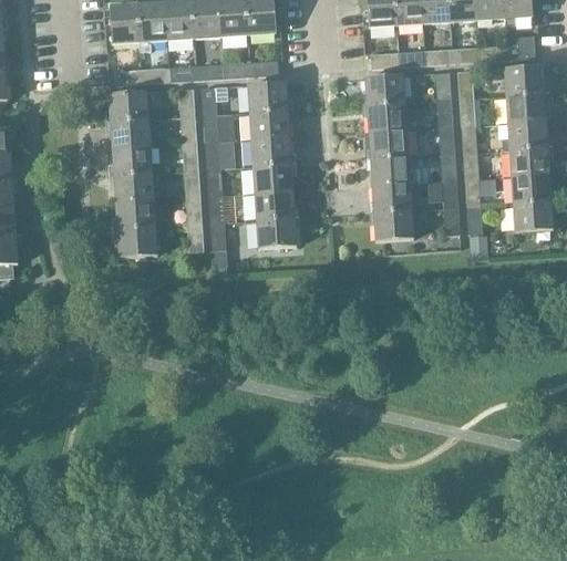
[(195,37),(193,0),(179,0),(165,1),(167,39),(195,37)]
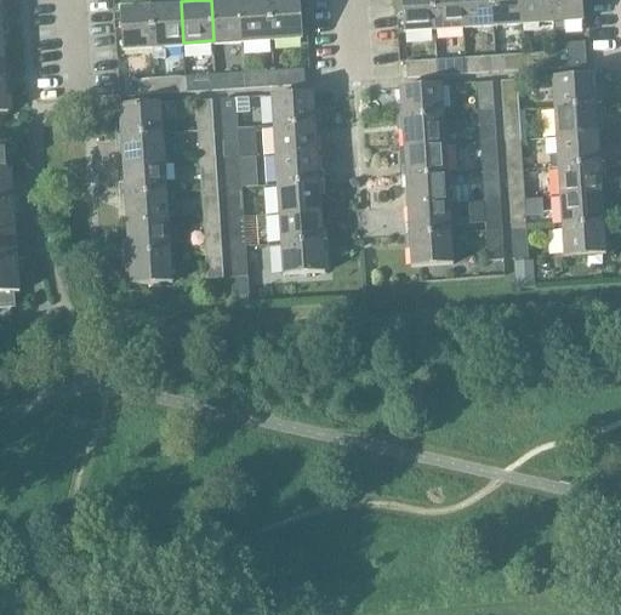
[(211,0),(214,40),(243,38),(240,0),(211,0)]
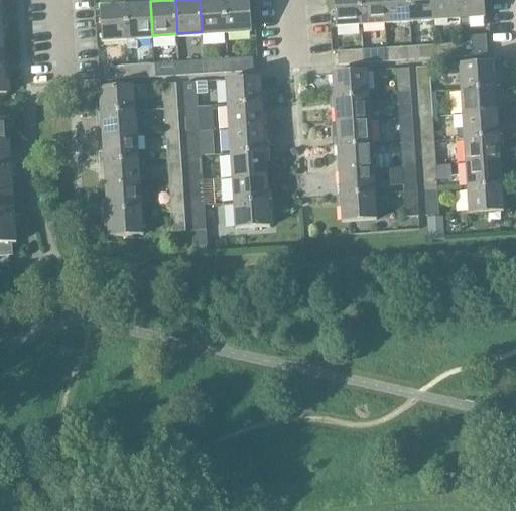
[(200,0),(202,31),(227,30),(225,0),(200,0)]
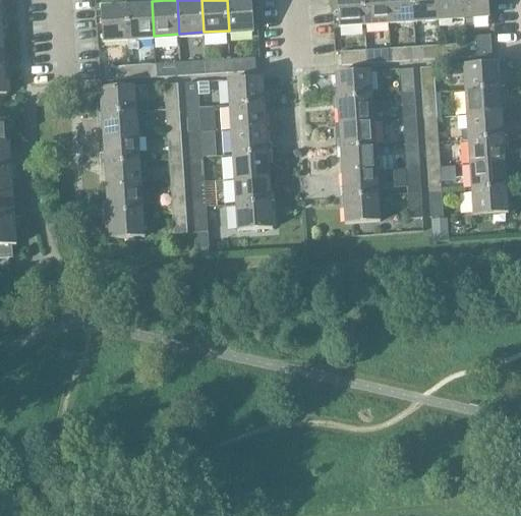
[(253,29),(251,0),(227,0),(229,31),(253,29)]
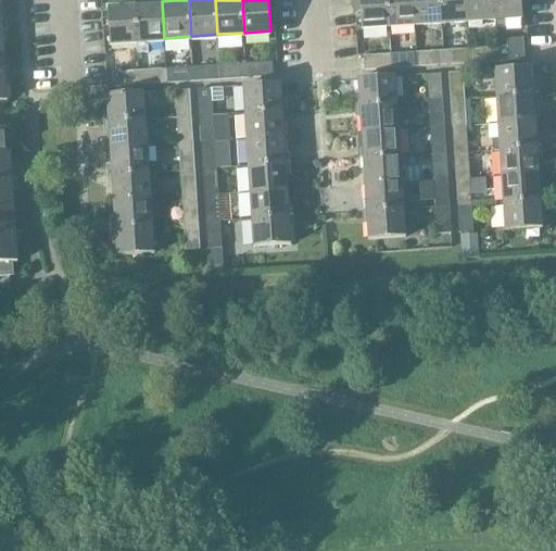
[(359,0),(362,26),(389,24),(387,0),(359,0)]
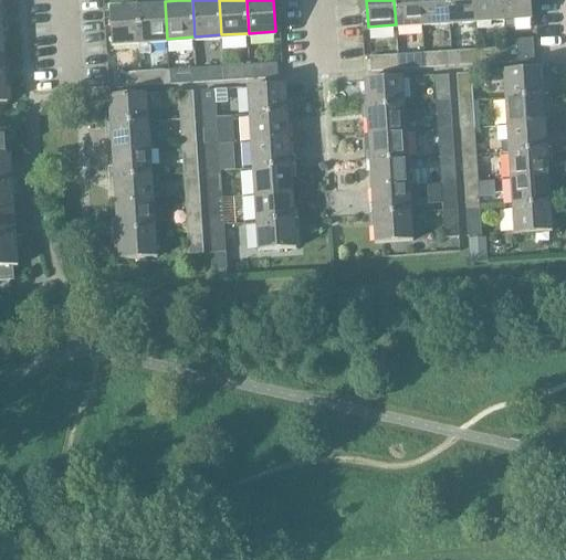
[(421,23),(419,0),(394,0),(396,24),(421,23)]
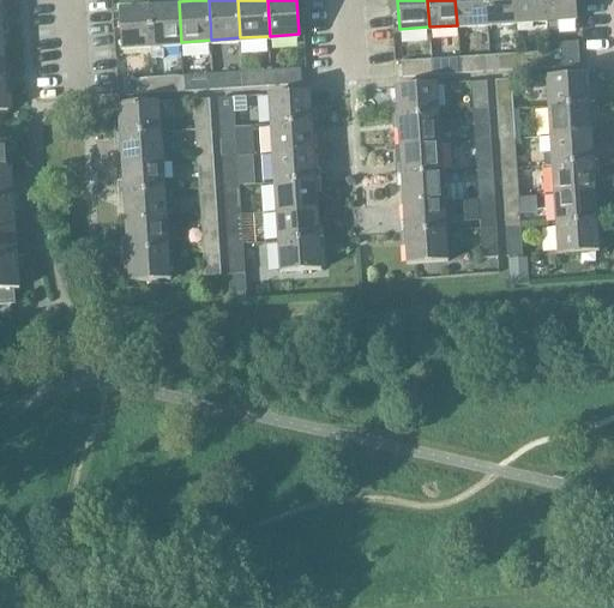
[(455,0),(457,25),(487,23),(485,0),(455,0)]
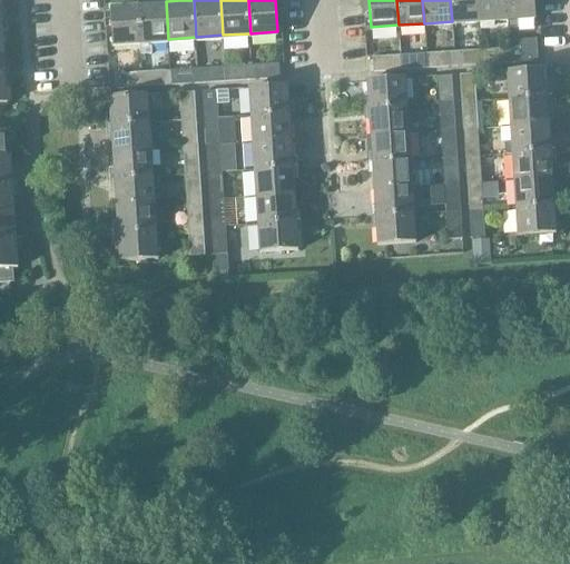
[(450,0),(452,21),(479,19),(477,0),(450,0)]
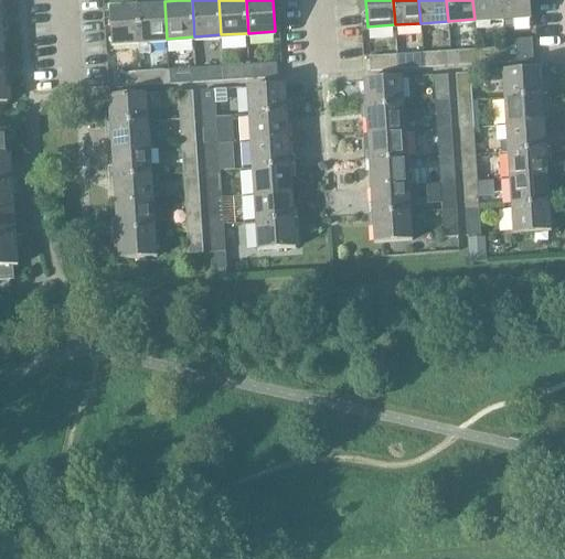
[(472,0),(475,19),(491,18),(491,23),(503,22),(503,17),(501,18),(499,0),(472,0)]
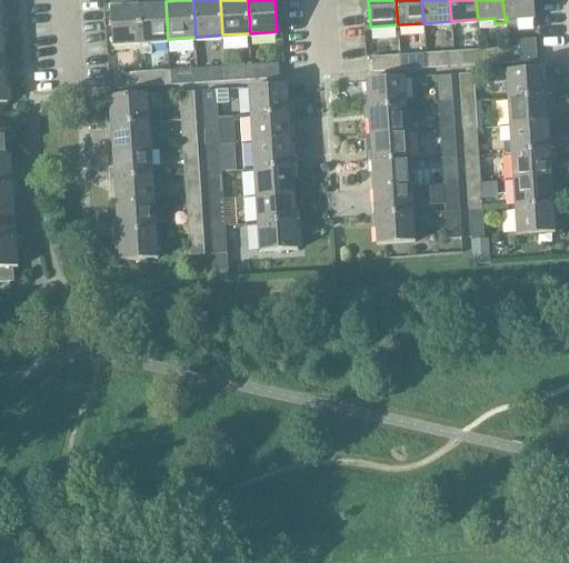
[(502,0),(505,18),(507,17),(533,16),(532,0),(502,0)]
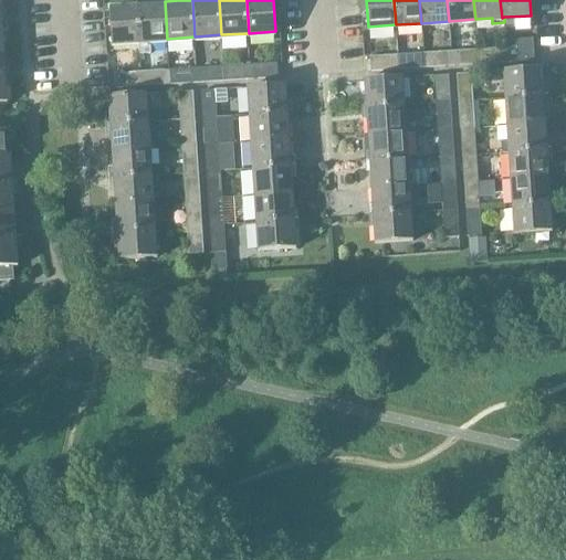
[(152,49),(150,40),(167,39),(165,1),(137,3),(140,40),(139,40),(140,49),(152,49)]
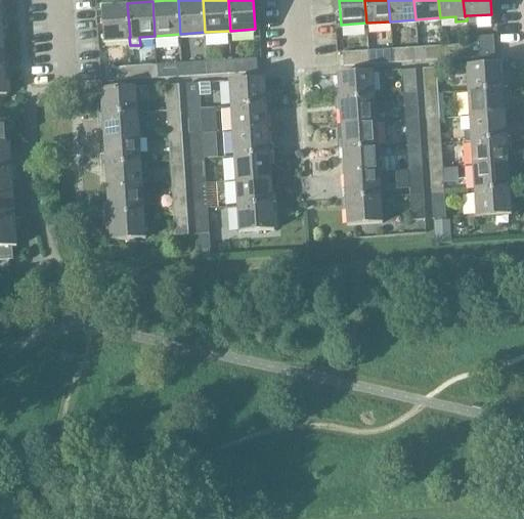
[(130,37),(127,3),(102,4),(104,39),(129,37),(130,37)]
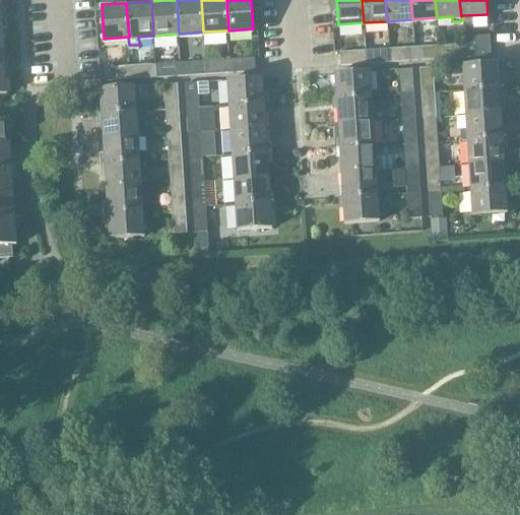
[(463,34),(464,53),(492,51),(490,31),(463,34)]
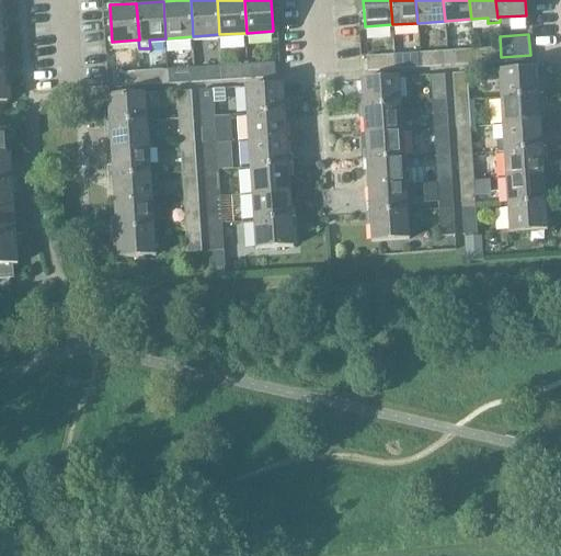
[(473,58),(490,58),(489,44),(472,45),(473,58)]
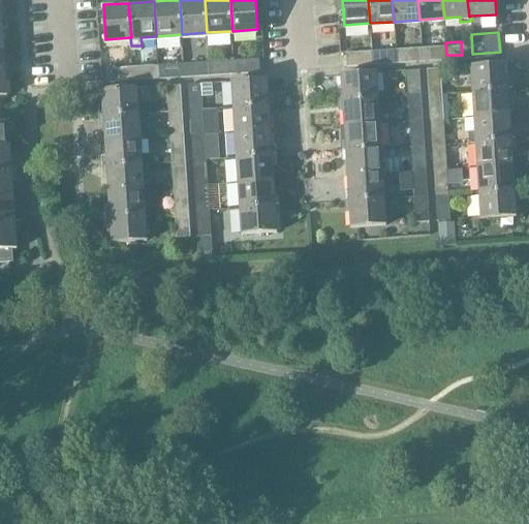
[(445,42),(430,43),(431,56),(446,55),(445,42)]
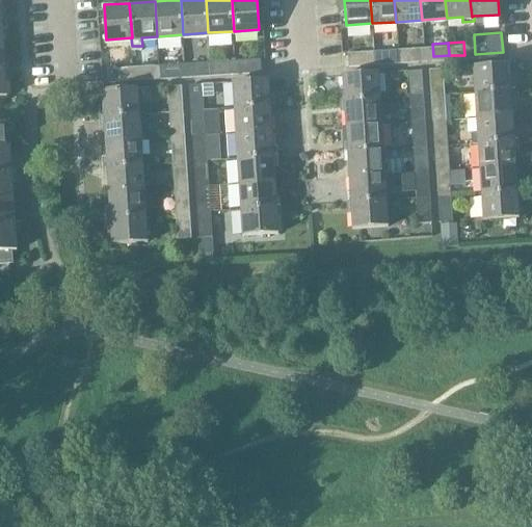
[(415,58),(414,45),(398,46),(399,59),(415,58)]
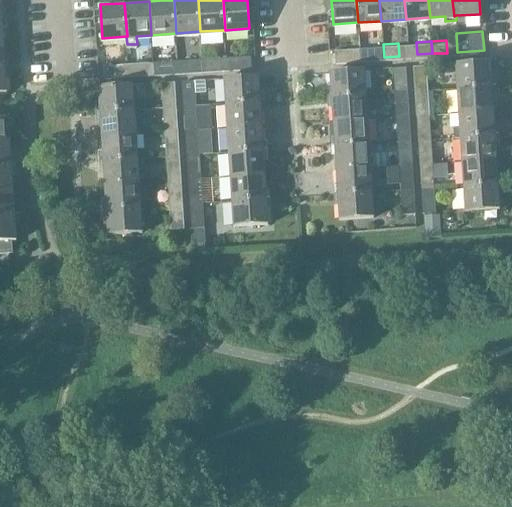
[(369,58),(384,57),(383,44),(368,45),(369,58)]
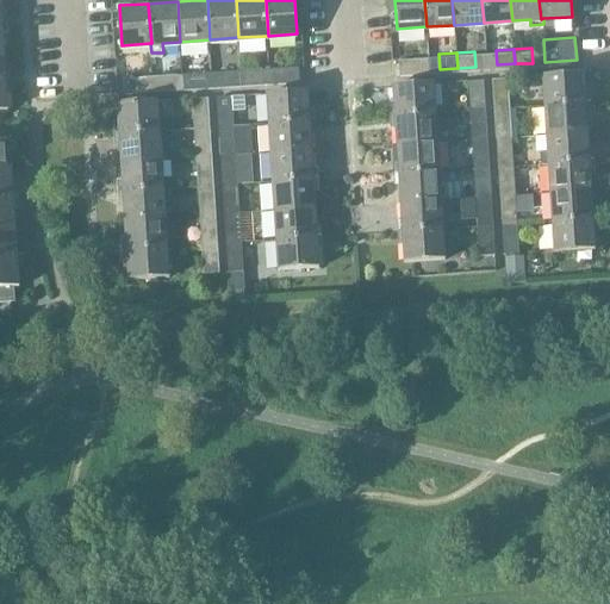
[(400,72),(418,70),(418,55),(399,56),(400,72)]
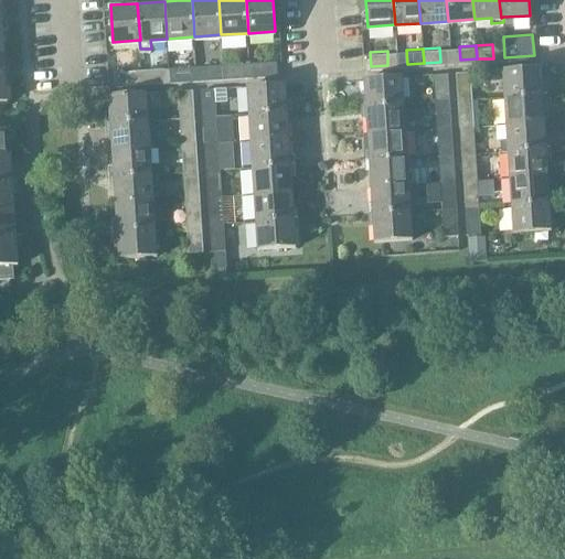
[(259,60),(260,73),(277,72),(276,58),(259,60)]
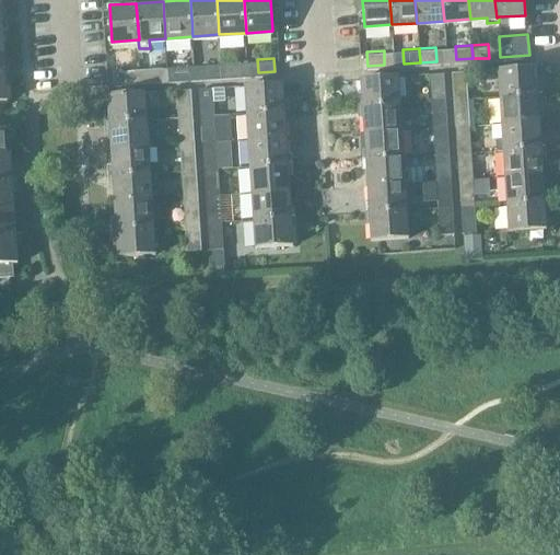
[(221,61),(222,74),(238,73),(237,60),(221,61)]
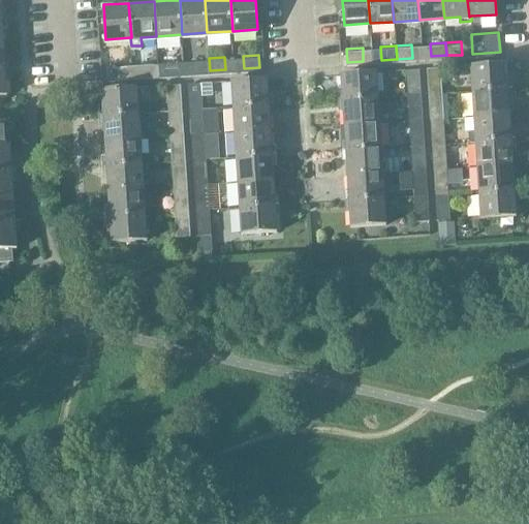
[(209,58),(193,59),(193,71),(210,70),(209,58)]
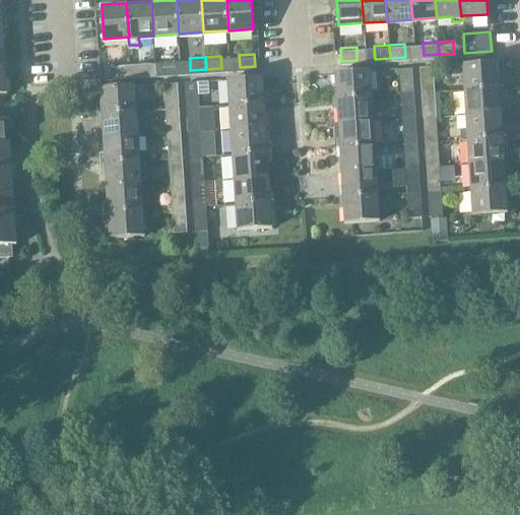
[(172,71),(171,59),(155,60),(156,72),(172,71)]
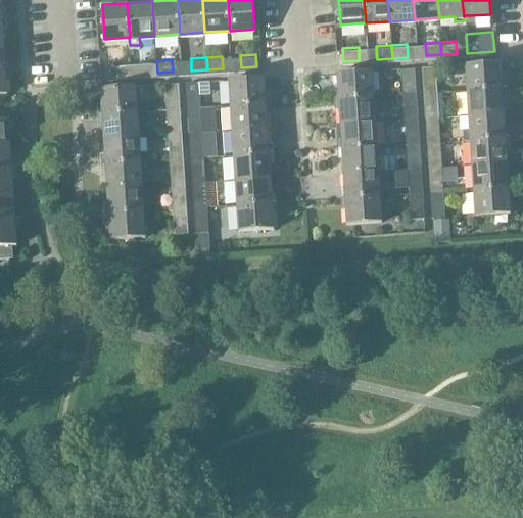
[(466,88),(501,85),(500,59),(465,61),(466,88)]
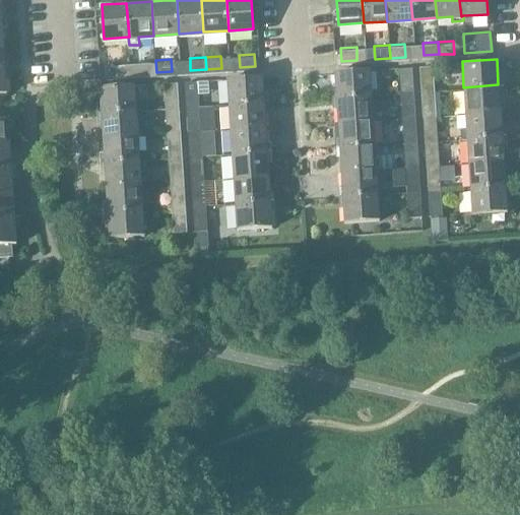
[(140,61),(141,73),(156,72),(155,60),(140,61)]
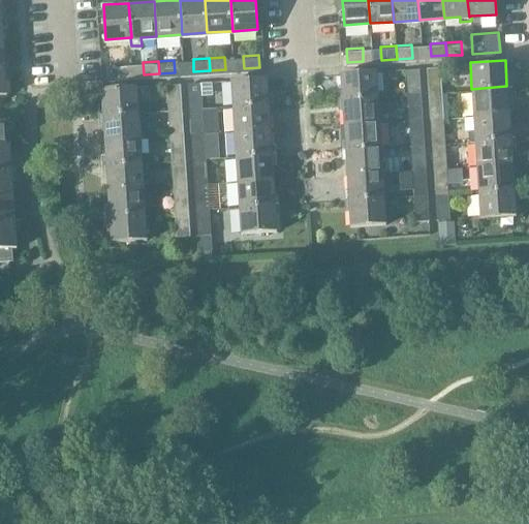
[(125,75),(124,63),(106,64),(107,78),(125,75)]
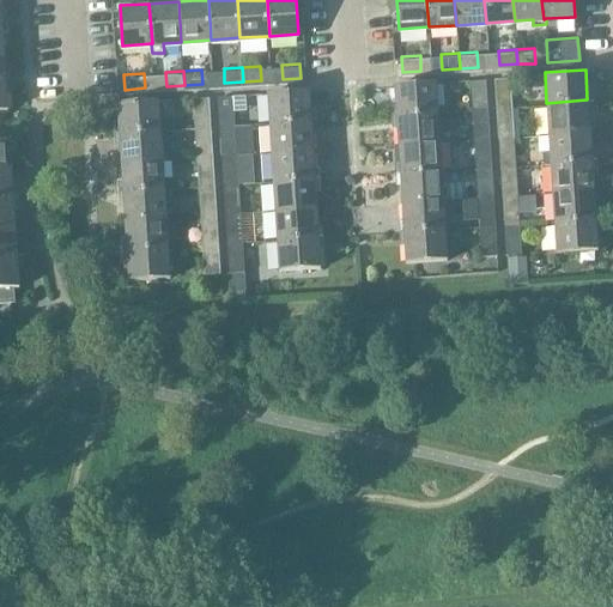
[(496,95),(511,93),(510,74),(495,76),(496,95)]
